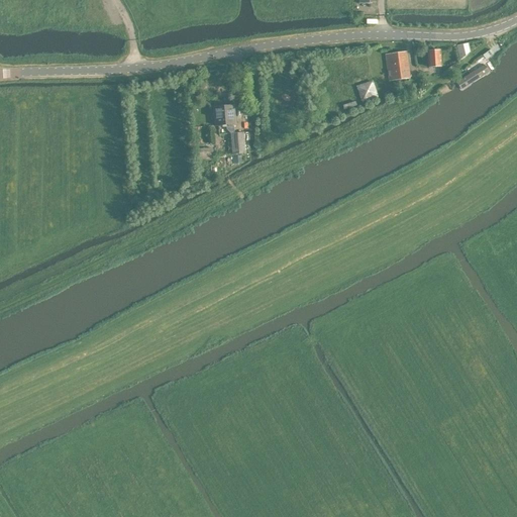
[(456,45),(459,60),(467,55),(464,43),(456,45)]
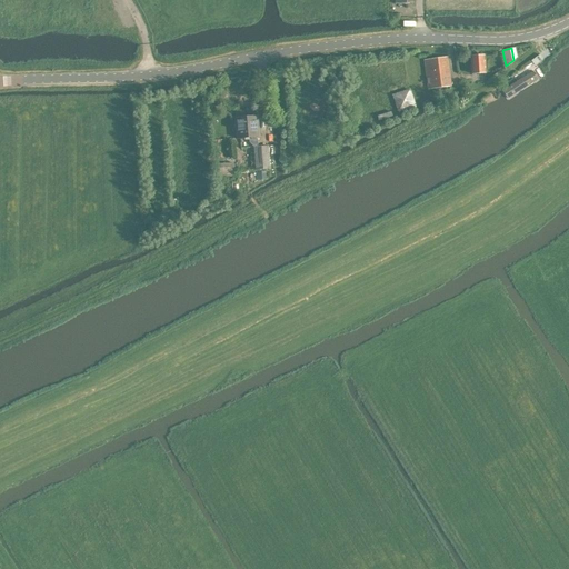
[(536,63),(542,59),(539,53),(532,59),(536,63)]
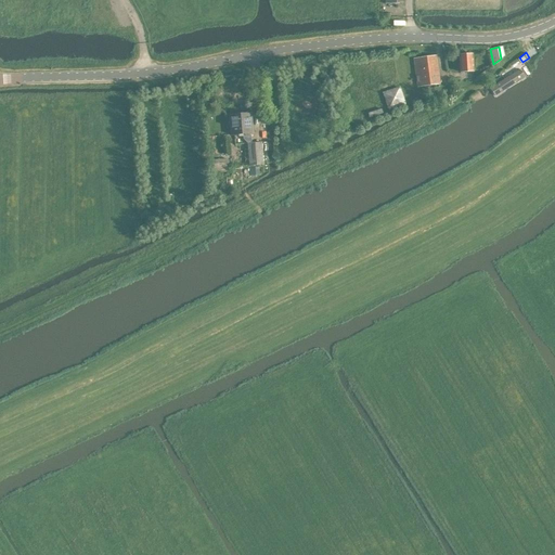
[(473,53),(459,54),(460,73),(474,72),(473,53)]
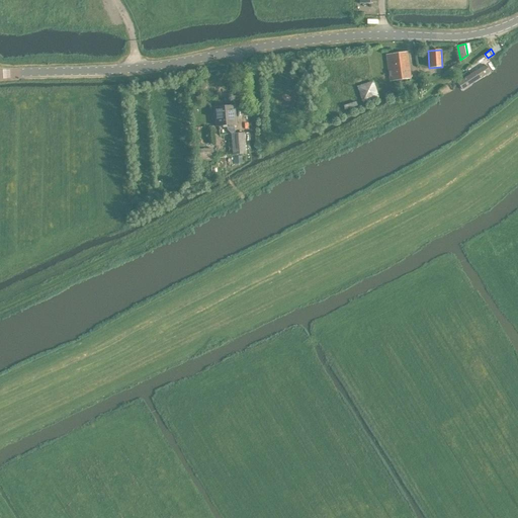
[(386,55),(390,81),(410,79),(407,52),(386,55)]
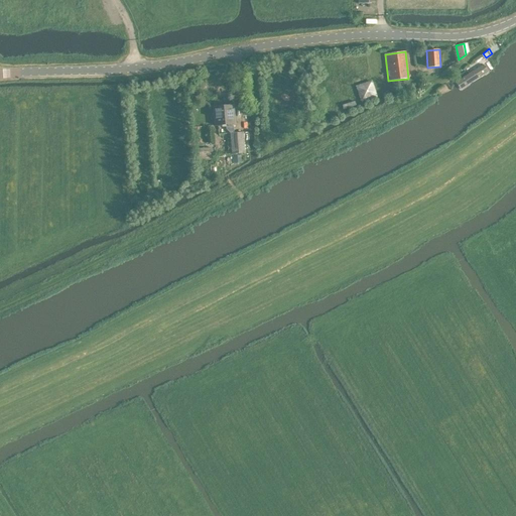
[(372,79),(356,85),(362,101),(378,96),(372,79)]
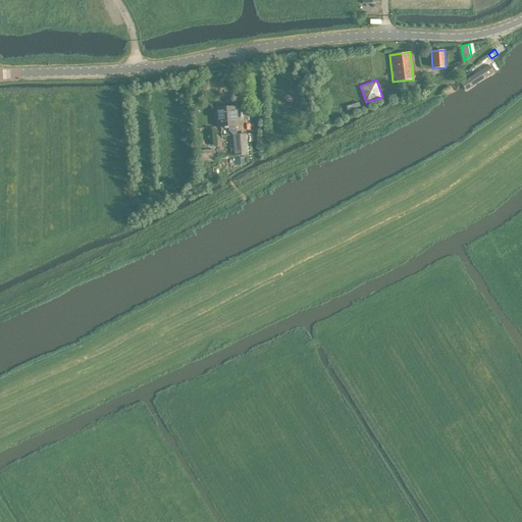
[(237,106),(214,108),(216,127),(238,125),(237,106)]
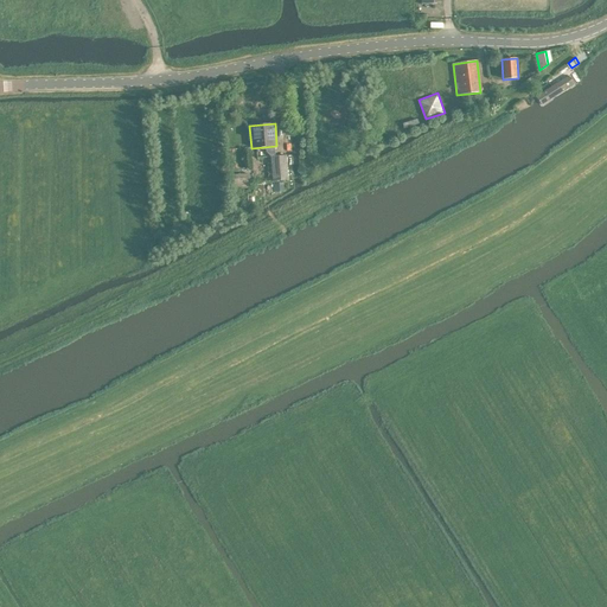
[(286,155),(270,157),(272,181),(288,180),(286,155)]
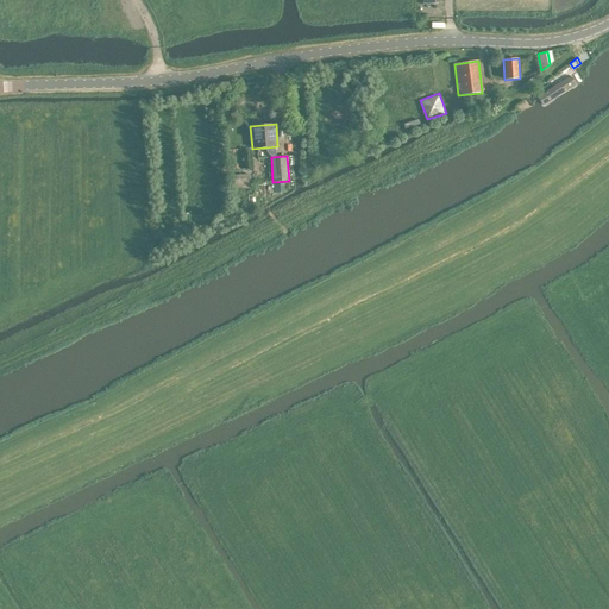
[(250,183),(249,174),(232,175),(233,184),(250,183)]
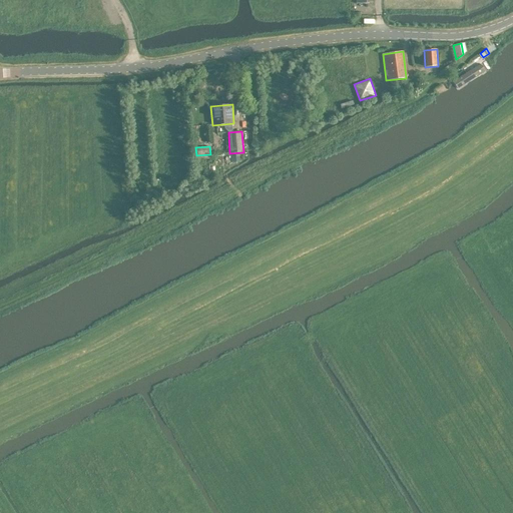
[(230,154),(230,161),(240,161),(239,153),(230,154)]
